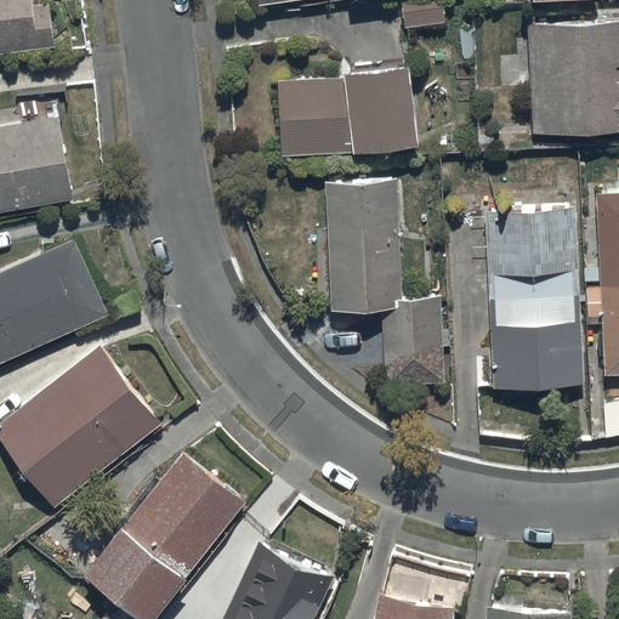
[(0,55),(54,47),(47,3),(33,5),(32,0),(0,0),(0,55)]
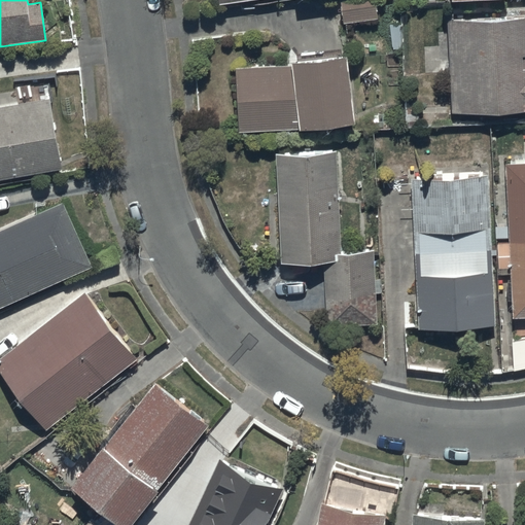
[(374,0),(338,0),(340,22),(376,19),(374,0)]
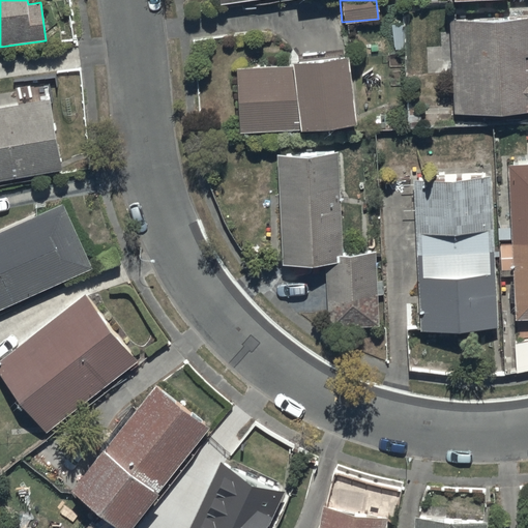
[(527,17),(449,22),(453,115),(527,111),(527,17)]
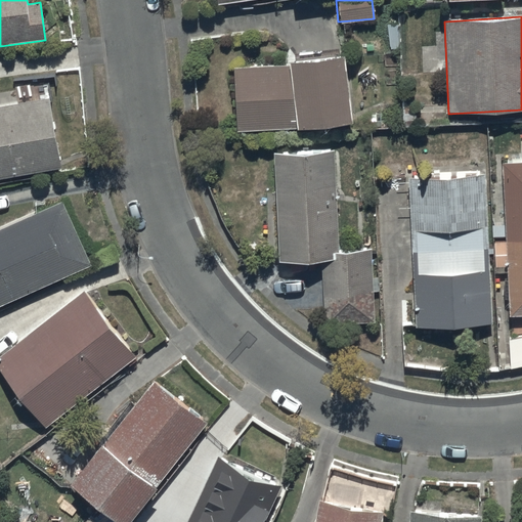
[(290,66),(234,69),(237,132),(298,129),(353,123),(345,55),(290,60),(290,66)]
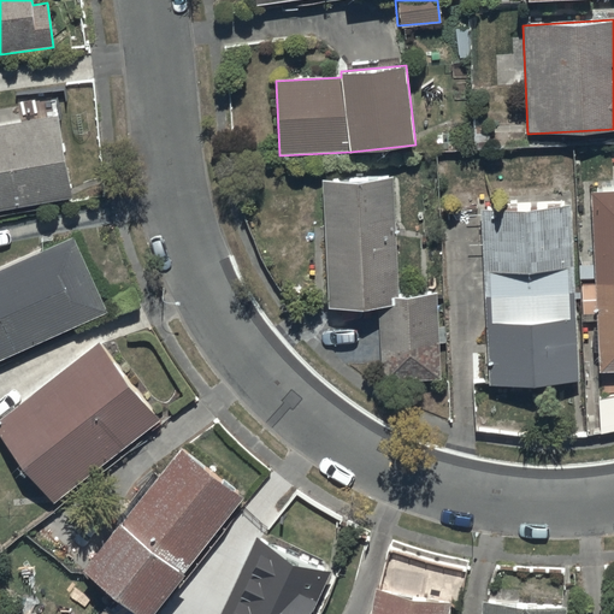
[(0,211),(72,199),(58,116),(0,125),(0,211)]
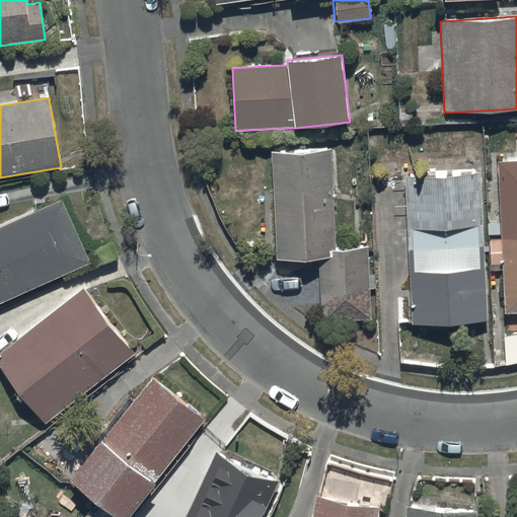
[(330,149),(272,152),(276,261),(318,259),(321,323),(371,321),(368,247),(336,249),(330,149)]
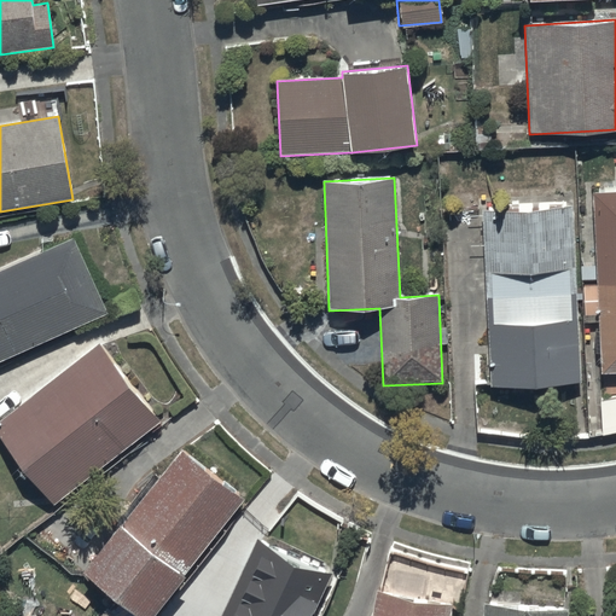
[(615,192),(593,193),(602,376),(615,375),(615,192)]
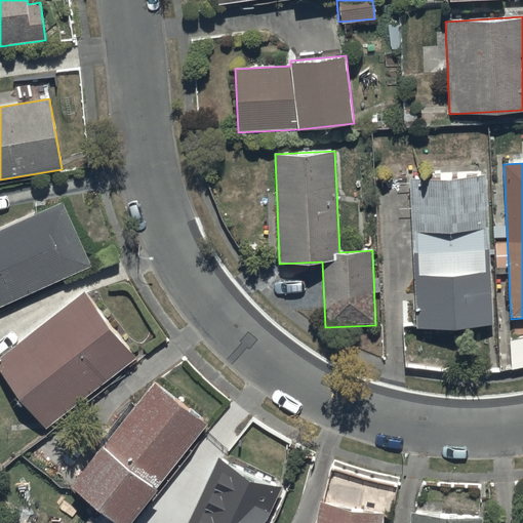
[(485,175),(408,179),(416,329),(493,325),(485,175)]
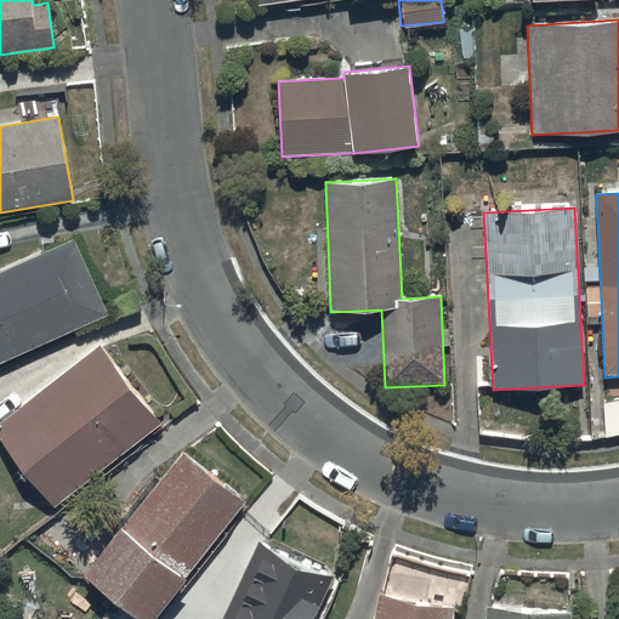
[(0,363),(108,316),(74,239),(0,272),(0,363)]
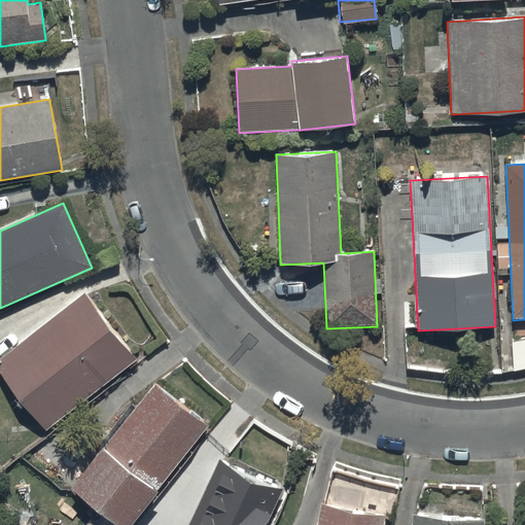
[(0,373),(46,431),(137,360),(84,293),(0,359),(0,373)]
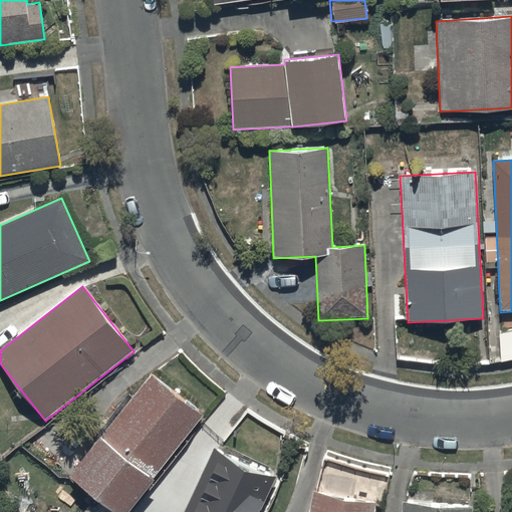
[(128,511),(203,417),(151,374),(71,475),(116,511),(128,511)]
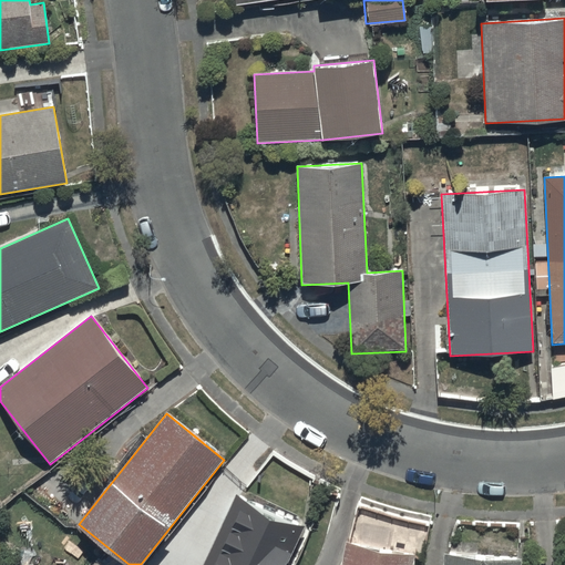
[(287,564),(305,527),(236,495),(204,564),(287,564)]
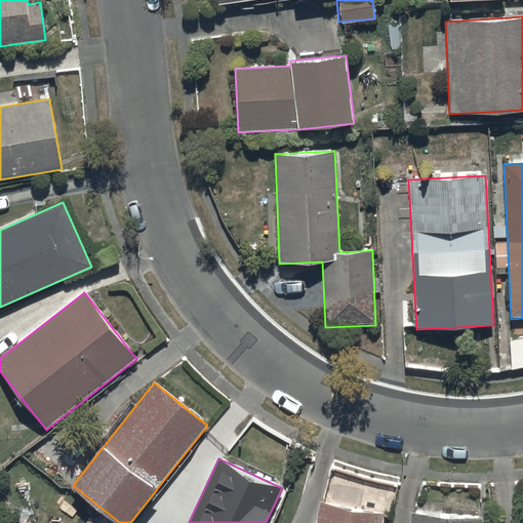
[(381,522),(384,515),(319,503),(315,522),(381,522)]
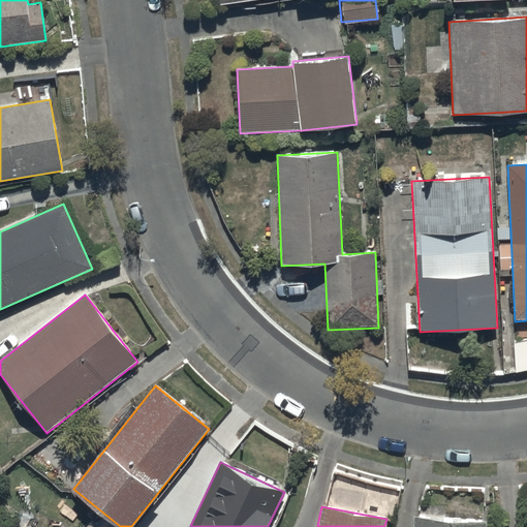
All buildings are outlined.
